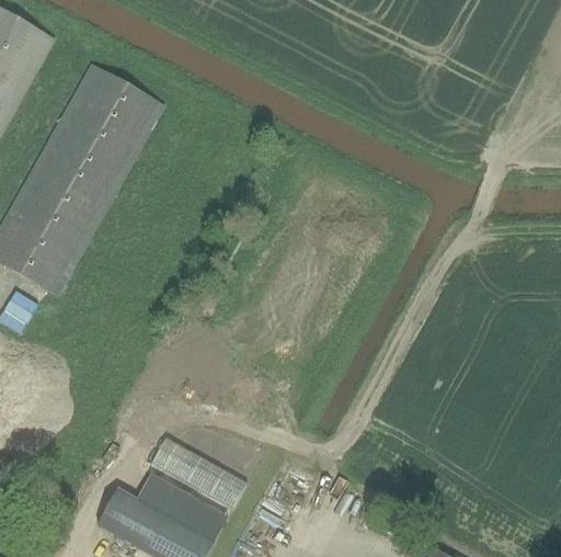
[(0,137),(56,38),(0,7),(0,137)]
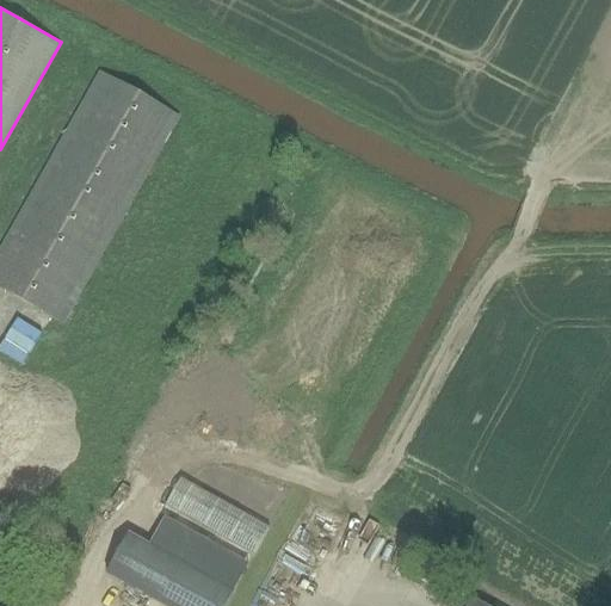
[(0,285),(62,321),(180,113),(100,68),(0,245),(0,285)]
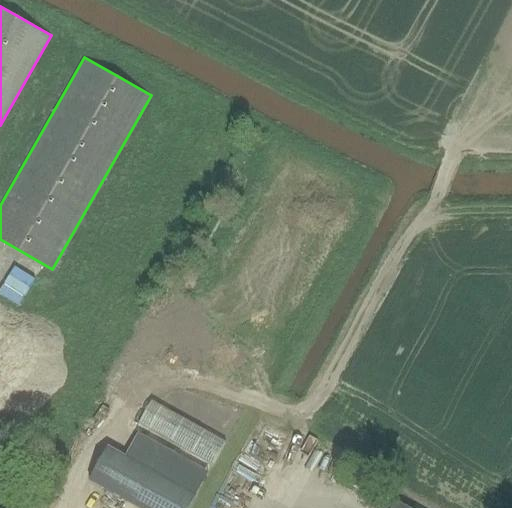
[(213,463),(225,441),(152,399),(140,421),(213,463)]
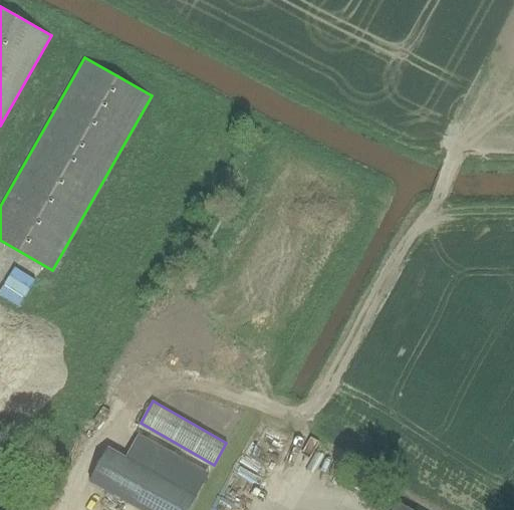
[(196,496),(209,472),(140,434),(126,458),(196,496)]
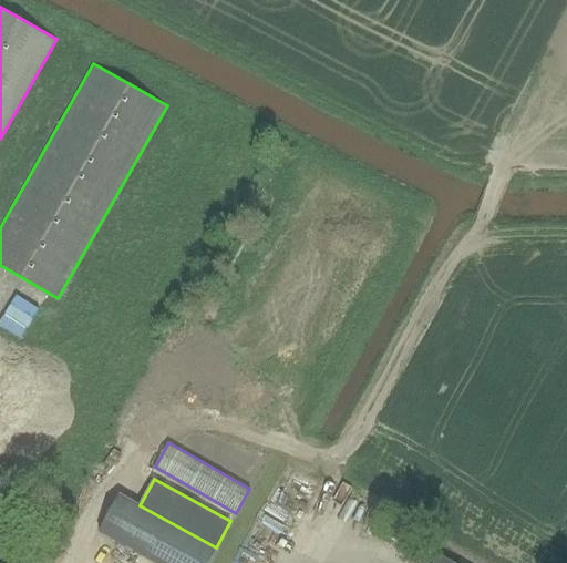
[(119,493),(98,531),(154,562),(207,562),(216,548),(140,505),(119,493)]
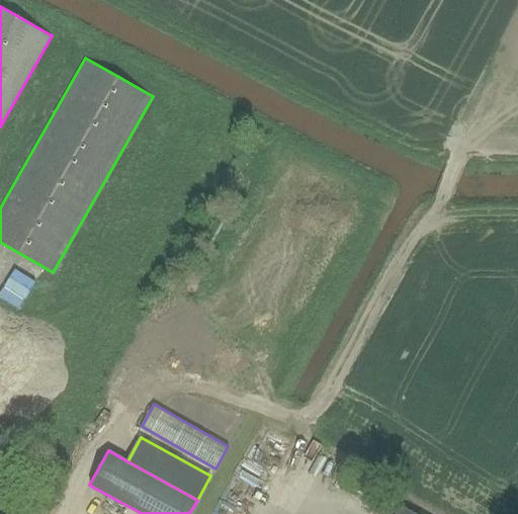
[(417,513),(401,505),(395,513),(417,513)]
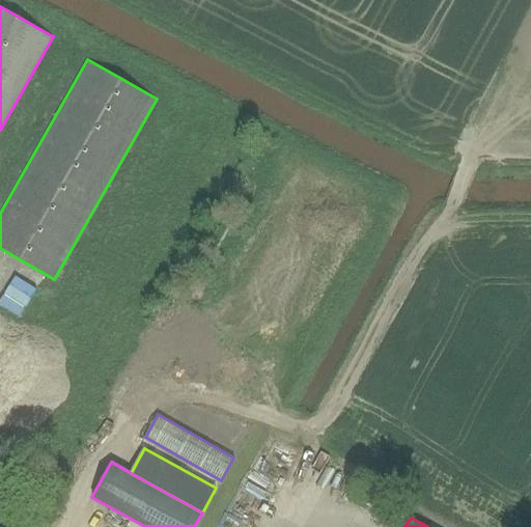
All buildings are outlined.
